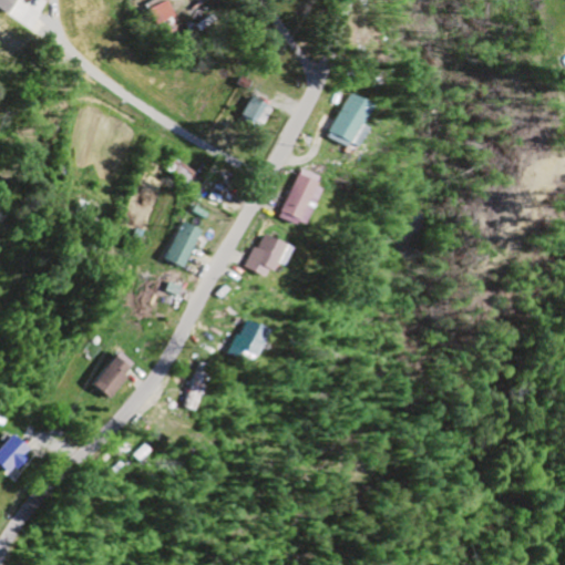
[(180,13),(170,0),(164,0),(153,9),(163,24),(180,13)]
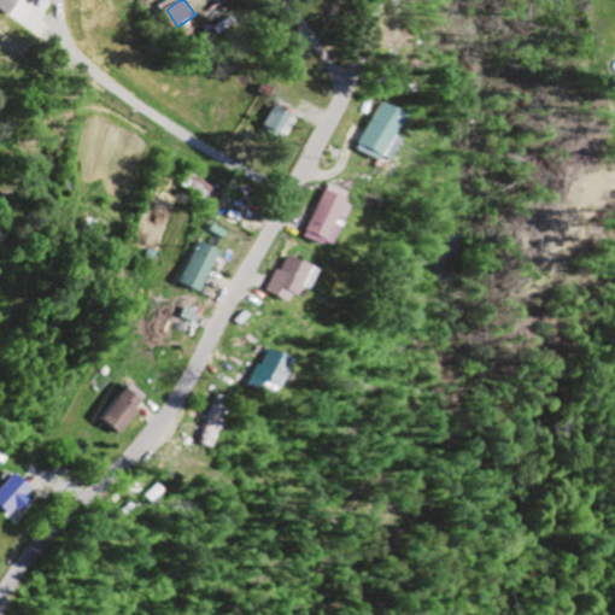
[(355,148),(380,162),(406,112),(381,99),(355,148)]
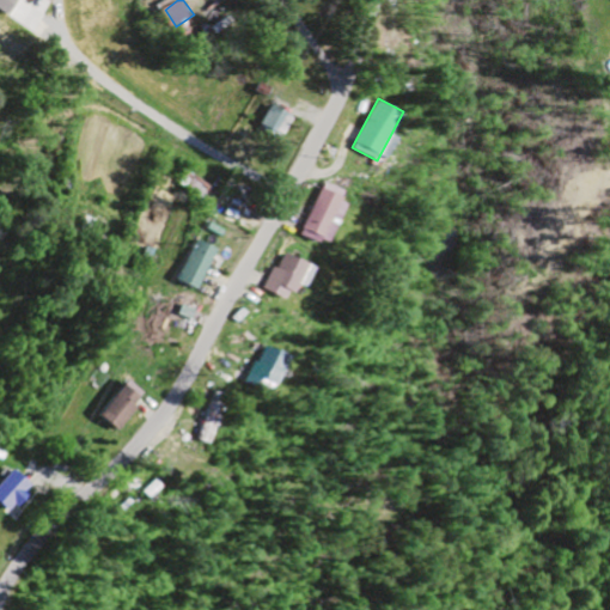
[(200,288),(219,248),(197,237),(178,278),(200,288)]
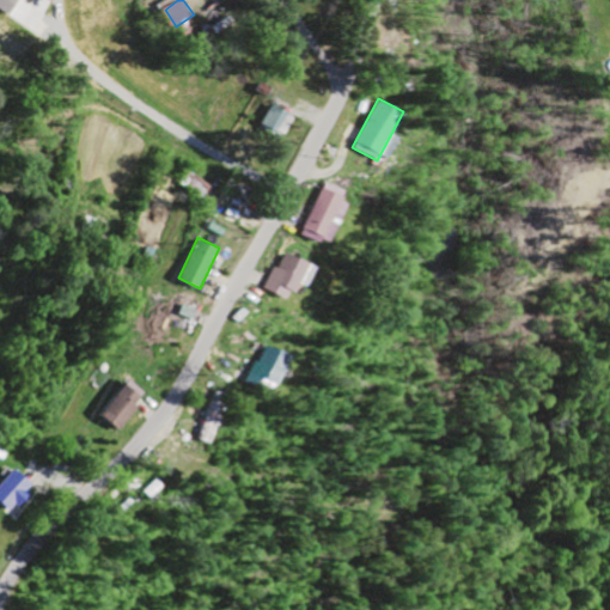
[(261,287),(284,298),(287,290),(293,293),(298,282),(305,287),(316,267),(286,251),(278,267),(273,264),(261,287)]
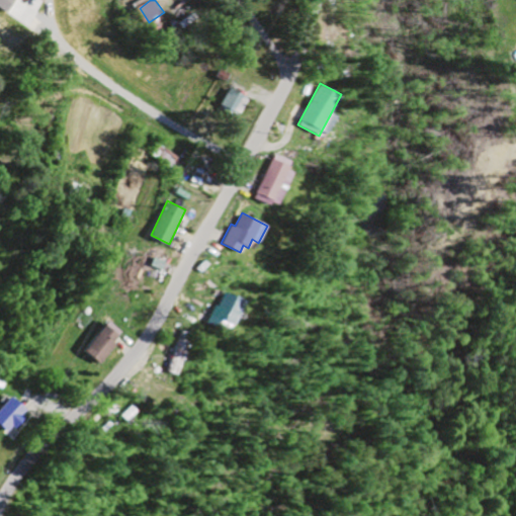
[(243,301),(220,290),(210,313),(233,323),(243,301)]
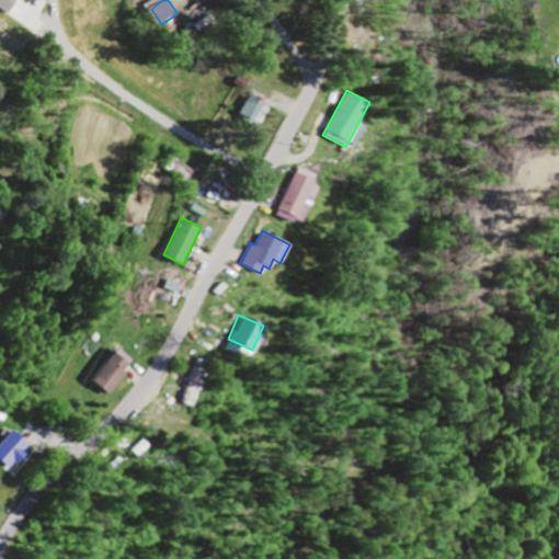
[(111,394),(137,361),(121,348),(95,380),(111,394)]
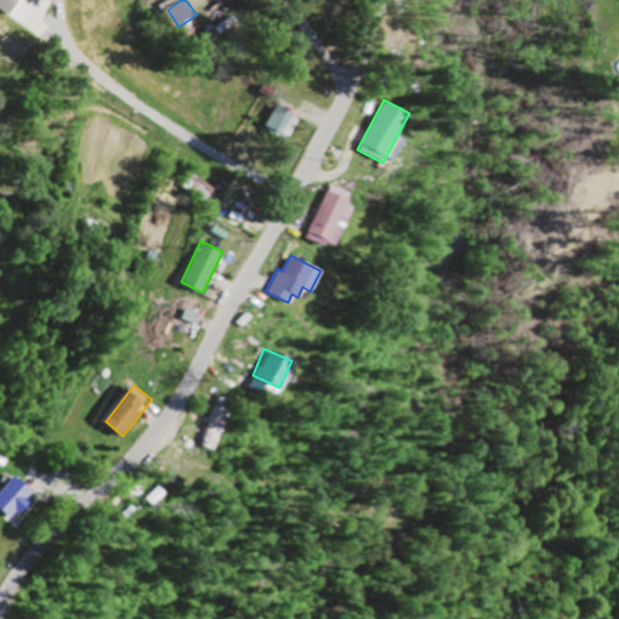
[(43,493),(20,475),(0,500),(0,504),(21,521),(43,493)]
